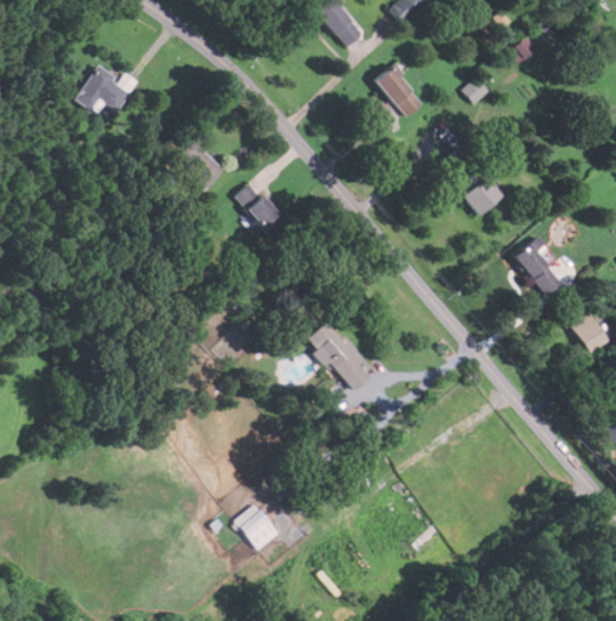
[(329,0),(315,11),(344,46),(361,33),(334,0),(329,0)]
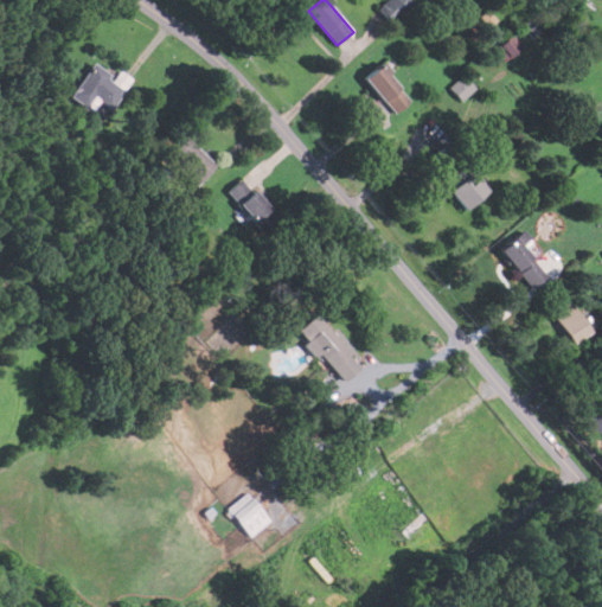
[(415,2),(411,0),(389,0),(380,10),(395,24),(415,2)]
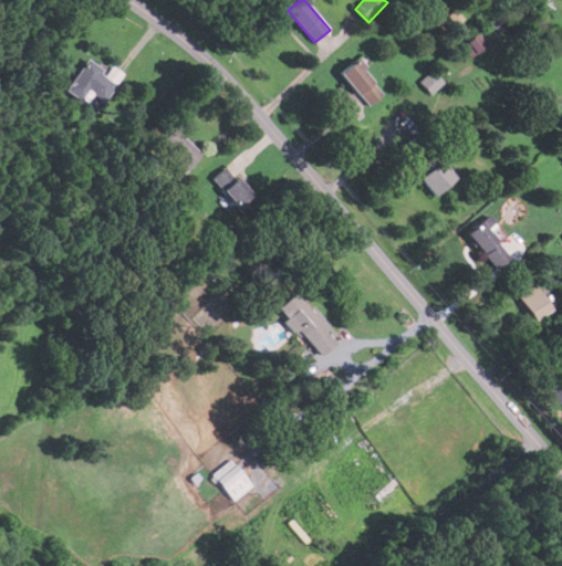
[(474,58),(490,43),(480,32),(464,46),(474,58)]
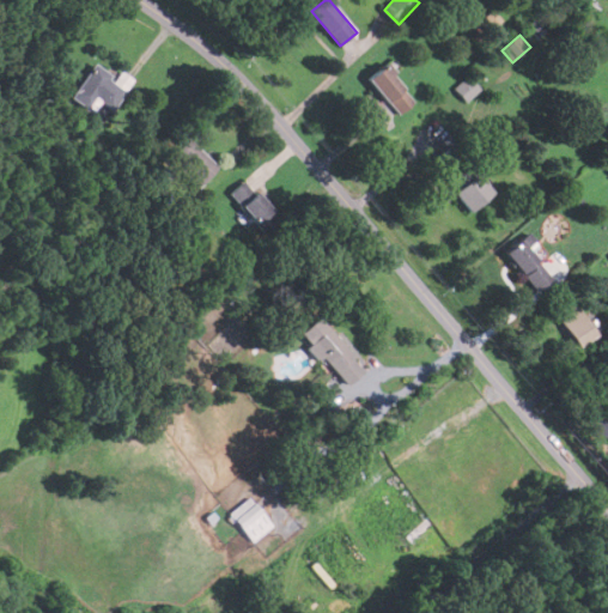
[(97,101),(115,111),(129,87),(93,65),(73,98),(91,110),(97,101)]
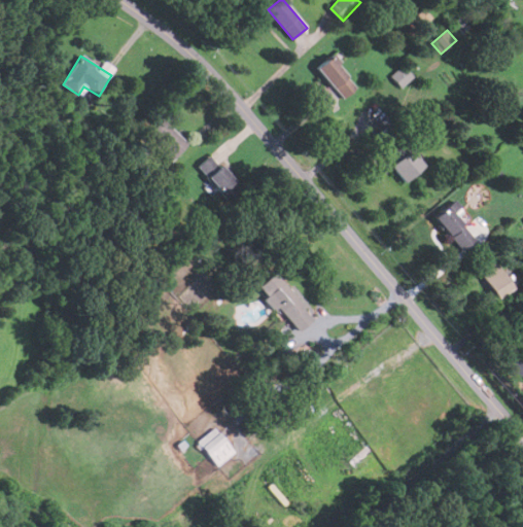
[(345,99),(359,86),(334,57),(319,69),(345,99)]
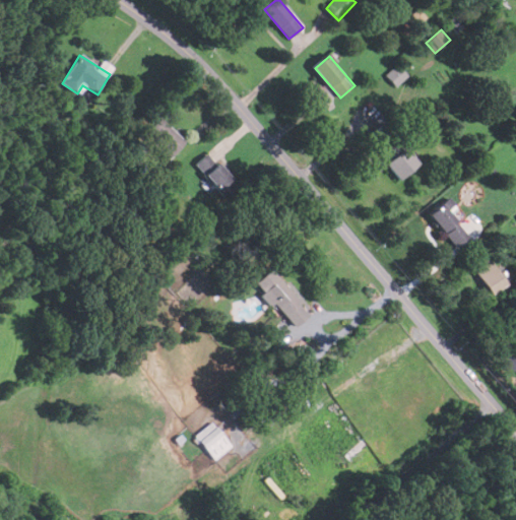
[(410,75),(400,64),(388,75),(398,87),(410,75)]
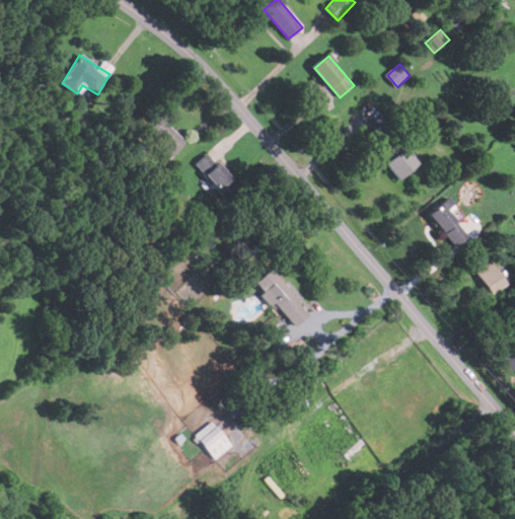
[(174,154),(186,140),(160,120),(149,135),(174,154)]
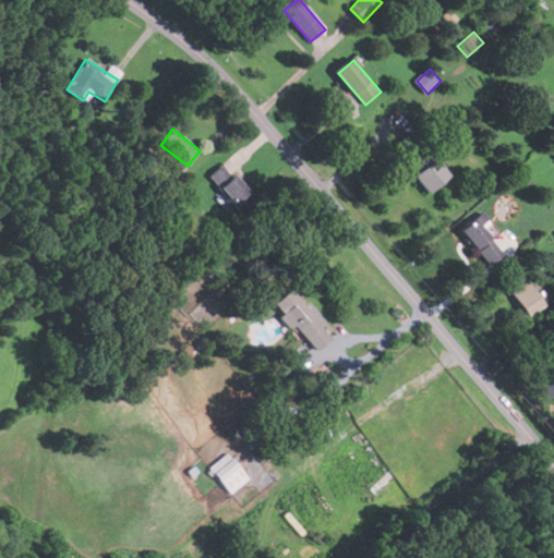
[(420,171),(414,174),(432,193),(452,176),(412,132),(397,146),(420,171)]
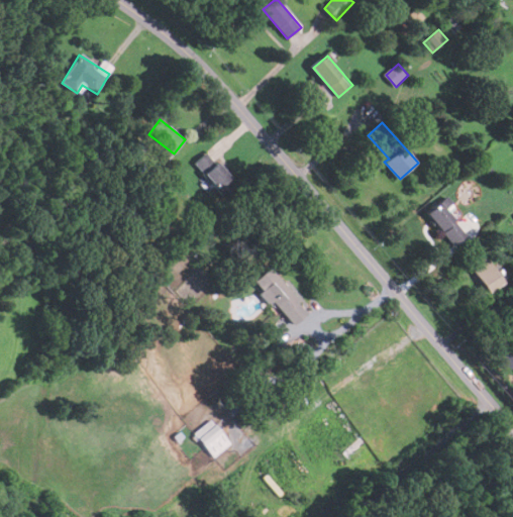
[(196,163),(222,195),(236,185),(210,151),(196,163)]
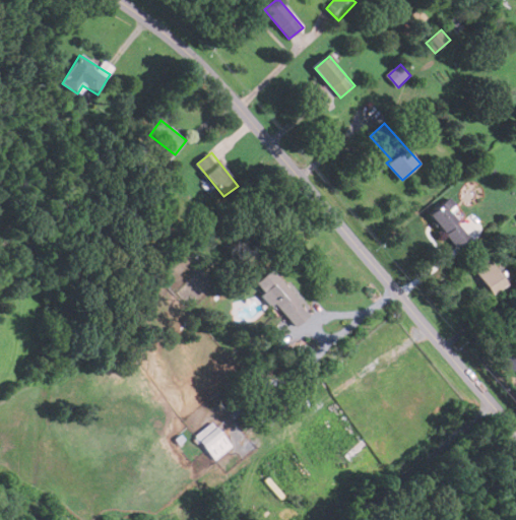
[(470,236),(445,203),(431,214),(456,247),(470,236)]
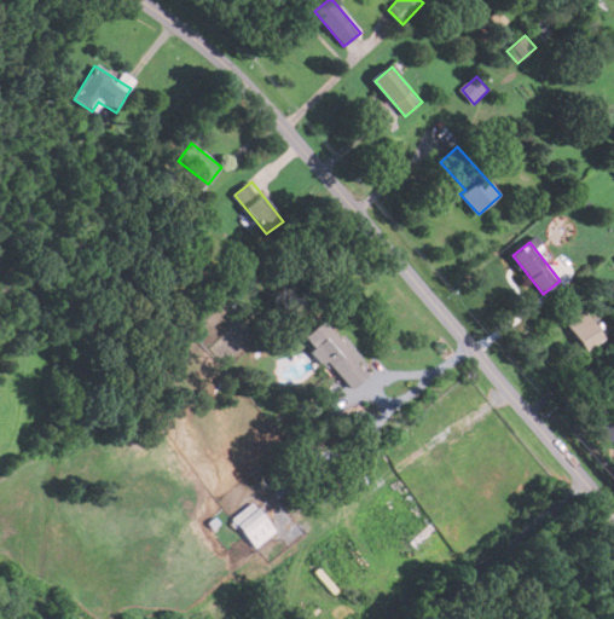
[(586,351),(604,339),(584,308),(566,322),(586,351)]
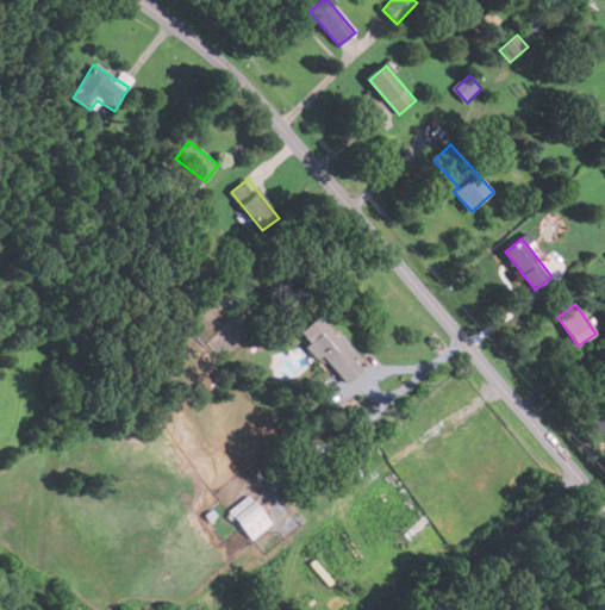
[(303,334),(312,344),(310,346),(345,385),(366,367),(320,317),(303,334)]
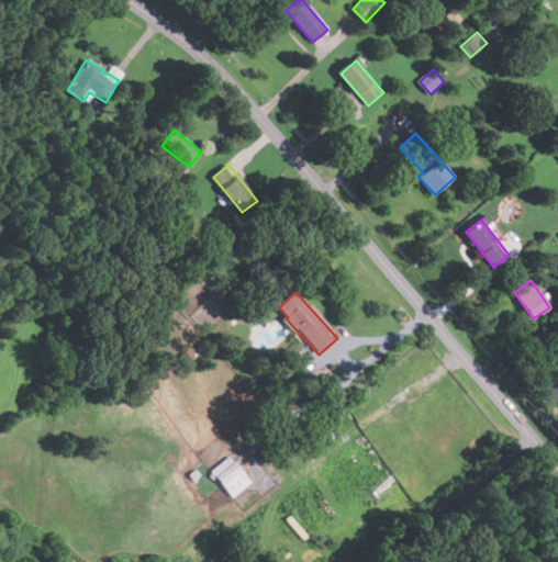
[(212,471),(233,496),(252,481),(232,456),(212,471)]
